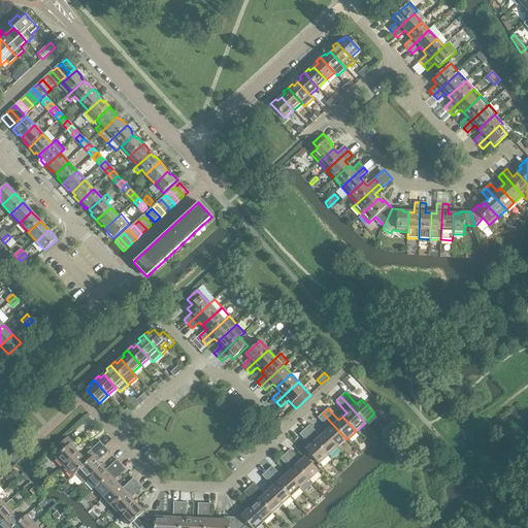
[(347,439),(323,414),(318,418),(328,429),(324,433),(337,448),(347,439)]
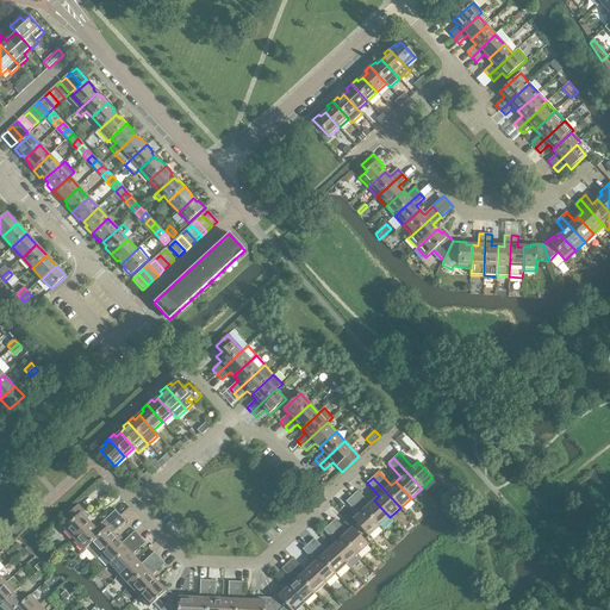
[(390,517),(374,500),(369,504),(358,491),(352,497),(379,527),(390,517)]
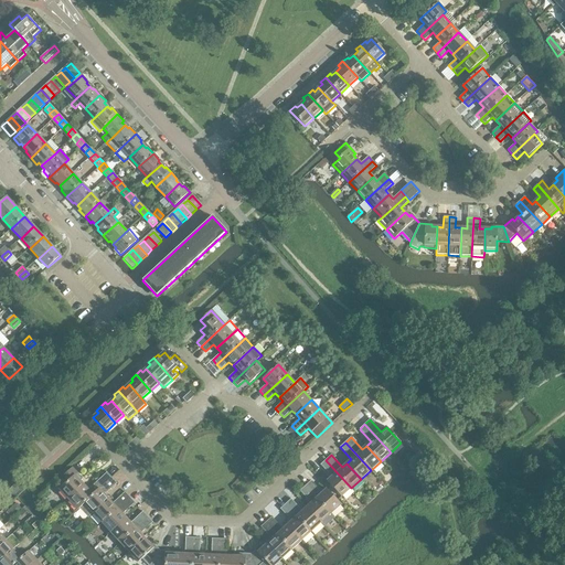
[(351,488),(326,460),(320,465),(331,477),(327,481),(341,498),(351,488)]
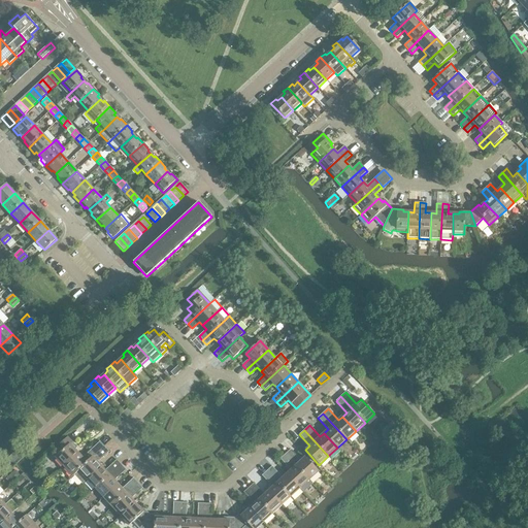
[(62,452),(56,458),(64,467),(78,454),(75,450),(76,448),(67,437),(58,447),(62,452)]
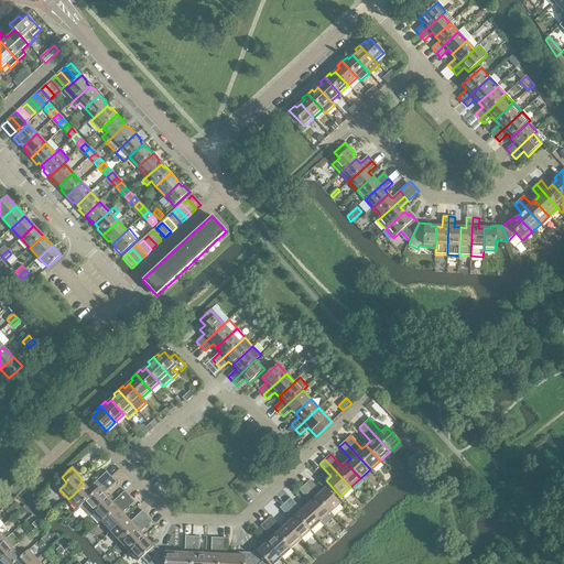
[(84,485),(68,499),(77,509),(79,508),(84,503),(111,477),(107,472),(88,489),(84,485)]
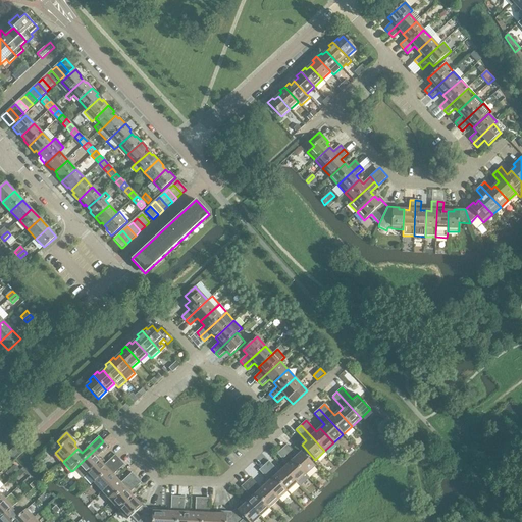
[(77,466),(73,470),(82,479),(86,475),(101,461),(97,457),(108,447),(103,441),(77,466)]
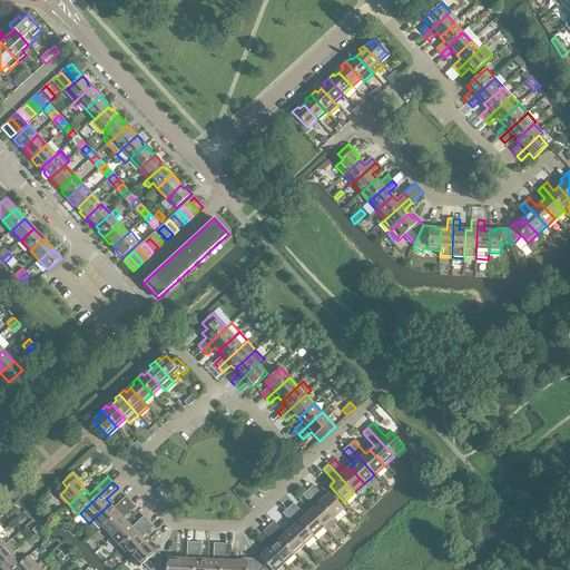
[(313,485),(308,490),(334,519),(344,510),(330,493),(325,498),(313,485)]
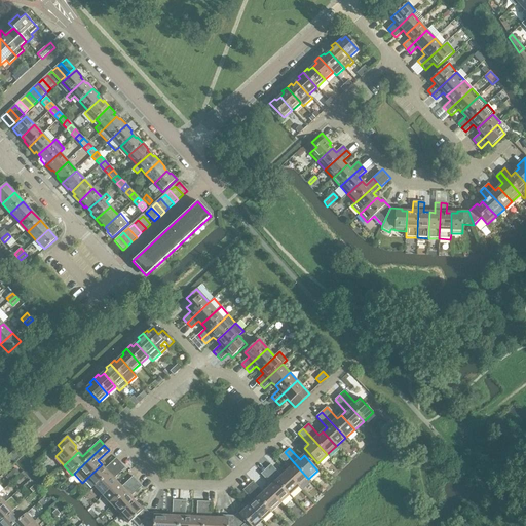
[(285,452),(278,457),(290,468),(286,473),(299,487),(302,491),(311,482),(308,479),(285,452)]
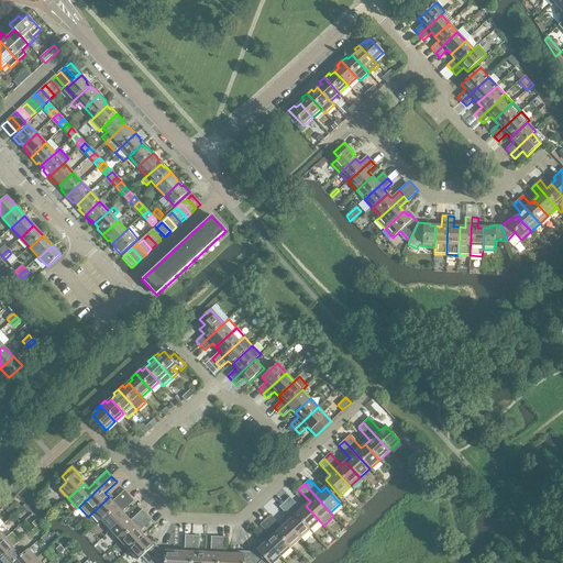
[(109,497),(92,512),(101,521),(130,496),(124,490),(112,501),(109,497)]
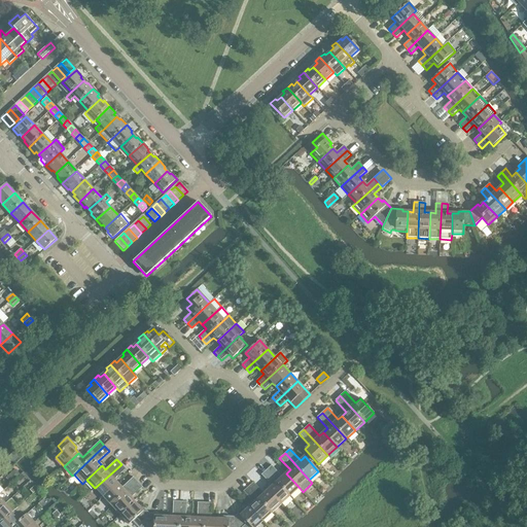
[(121,464),(95,488),(104,497),(118,484),(114,480),(126,469),(121,464)]
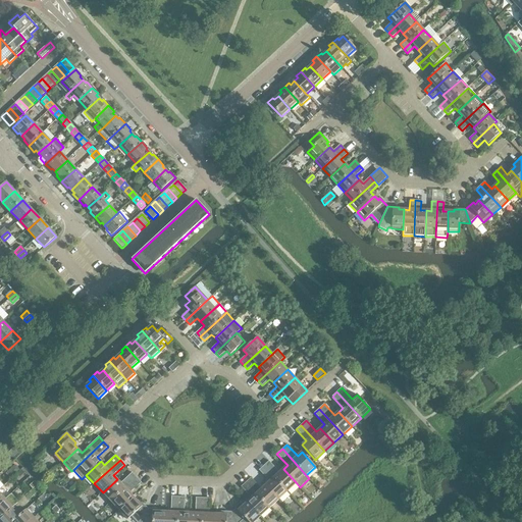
[(269,461),(264,466),(288,492),(297,483),(283,469),(279,472),(269,461)]
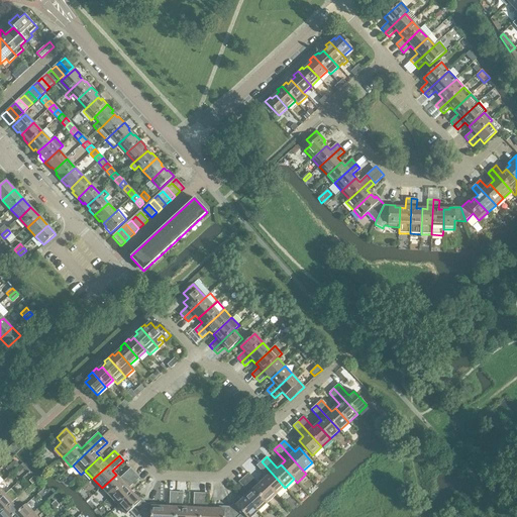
[(262,461),(256,466),(267,477),(263,481),(277,496),(285,488),(262,461)]
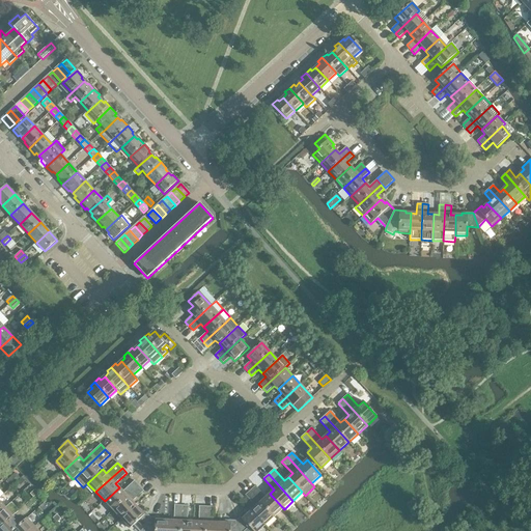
[(119,487),(105,501),(113,510),(139,486),(134,481),(122,492),(119,487)]
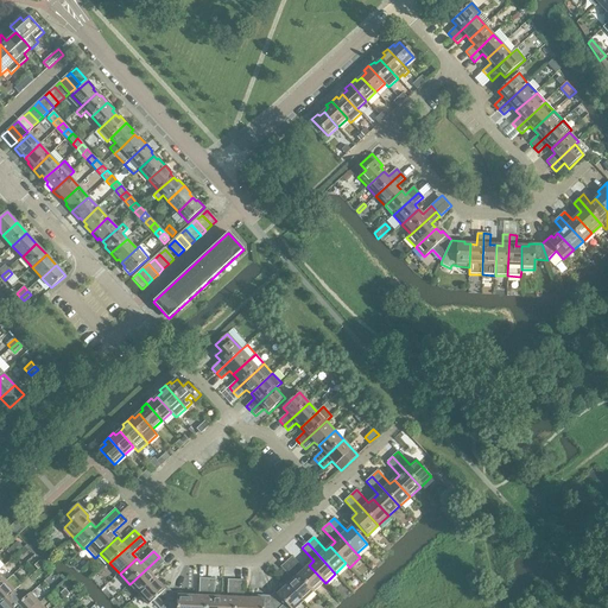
[(159,557),(130,584),(139,595),(156,580),(151,575),(164,563),(159,557)]
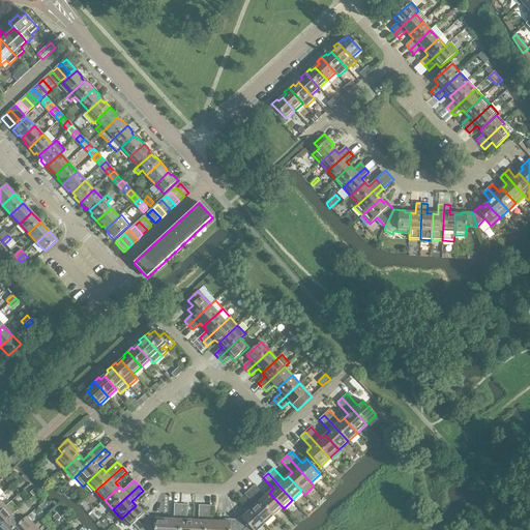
[(255,486),(249,490),(274,517),(284,508),(269,493),(265,497),(255,486)]
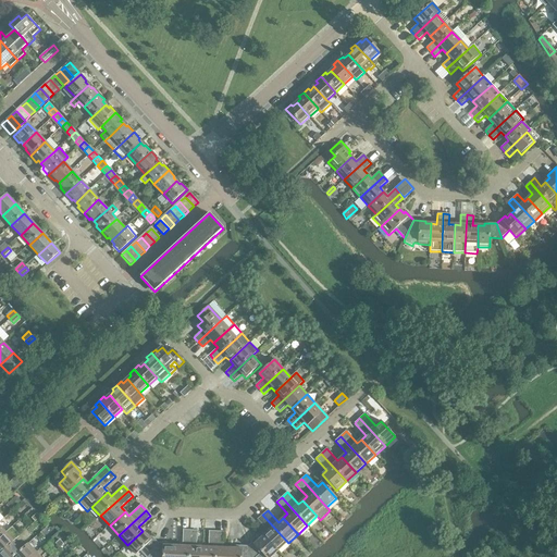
[(262,515),(257,520),(268,532),(263,535),(279,553),(288,543),(262,515)]
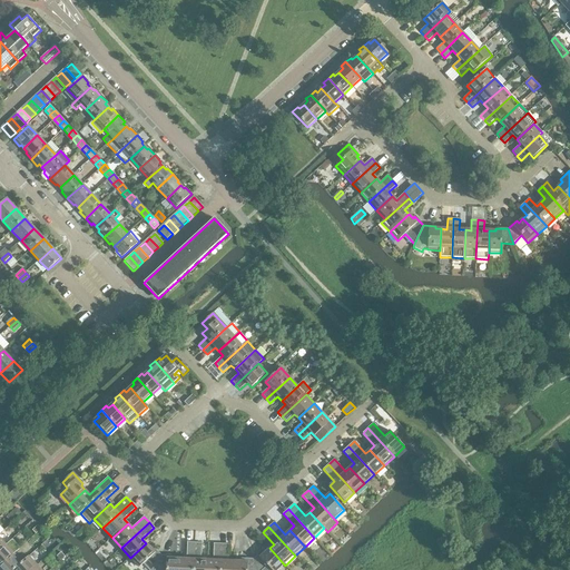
[(7,546),(0,550),(0,567),(15,554),(19,549),(11,540),(7,546)]
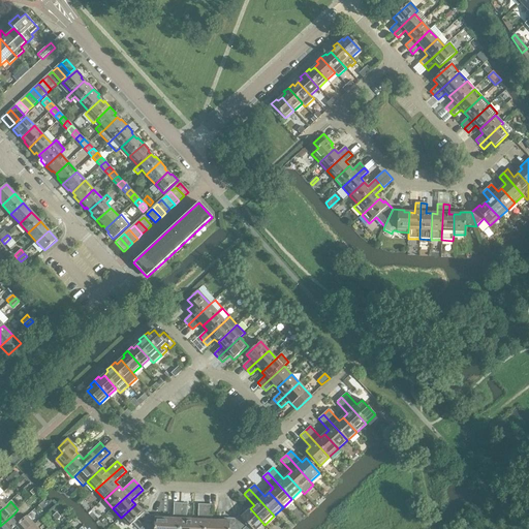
[(135,504),(121,518),(129,527),(133,524),(137,528),(143,528),(150,516),(141,506),(139,508),(135,504)]
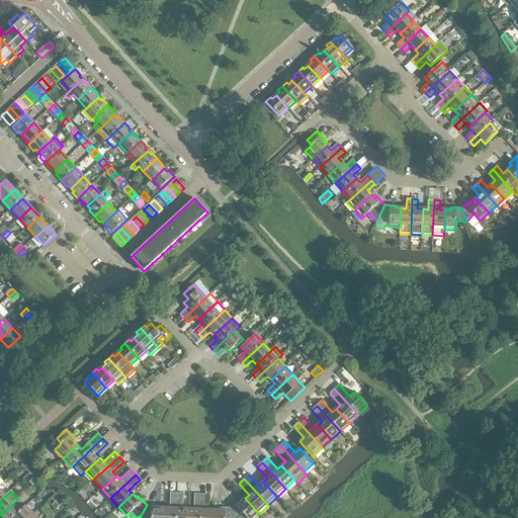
[(164,508),(163,517),(175,517),(177,494),(170,494),(170,508),(164,508)]
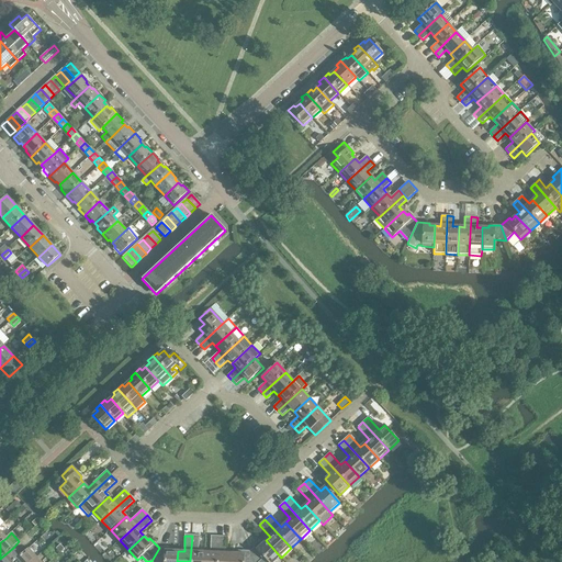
[(190,561),(203,561),(204,552),(199,552),(200,536),(192,536),(190,561)]
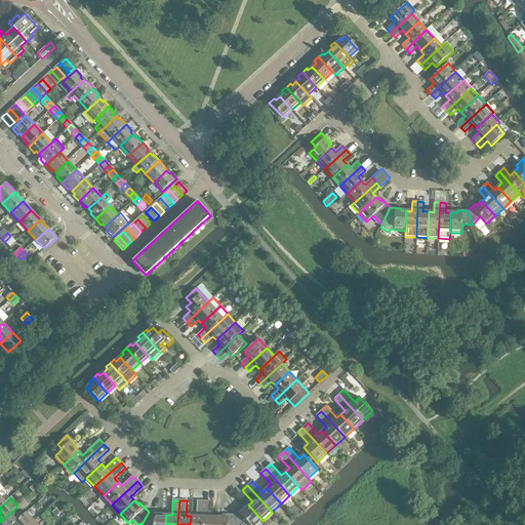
[(191,516),(190,524),(202,524),(204,501),(197,501),(197,516),(191,516)]
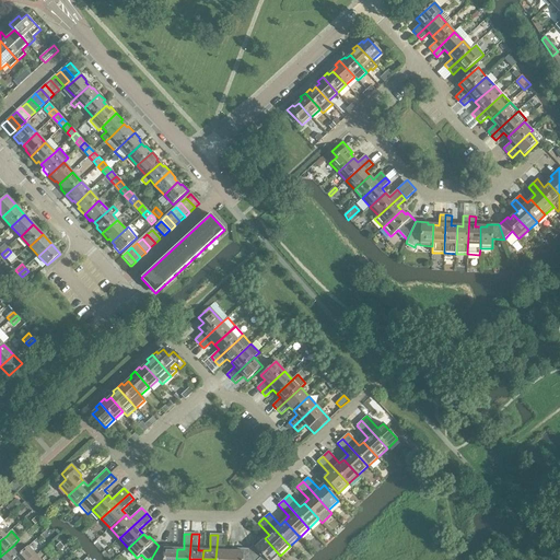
[(218,535),(216,559),(229,559),(230,551),(224,551),(224,535),(218,535)]
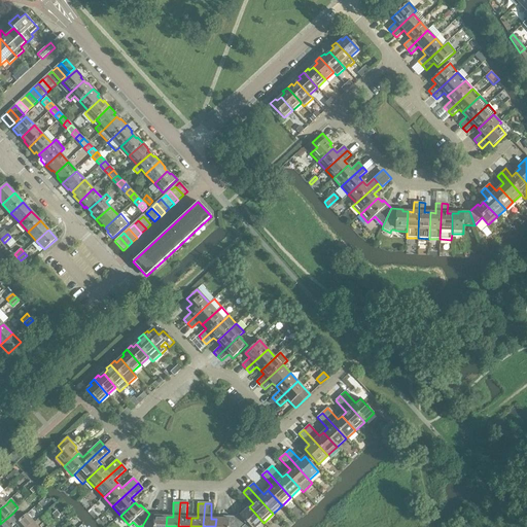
[(244,508),(235,517),(238,526),(258,526),(264,523),(249,506),(246,511),(244,508)]
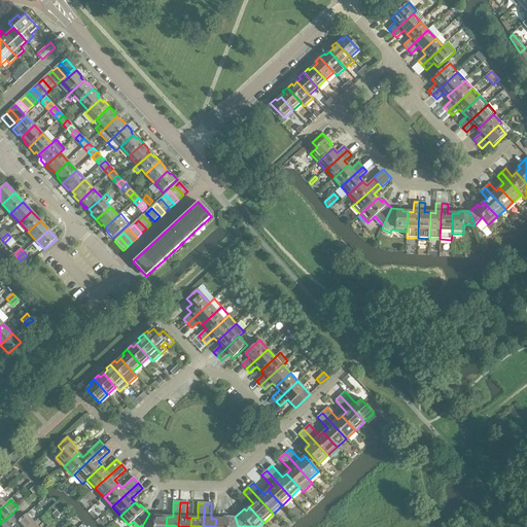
[(0,526),(12,526),(21,520),(13,513),(0,524),(0,526)]
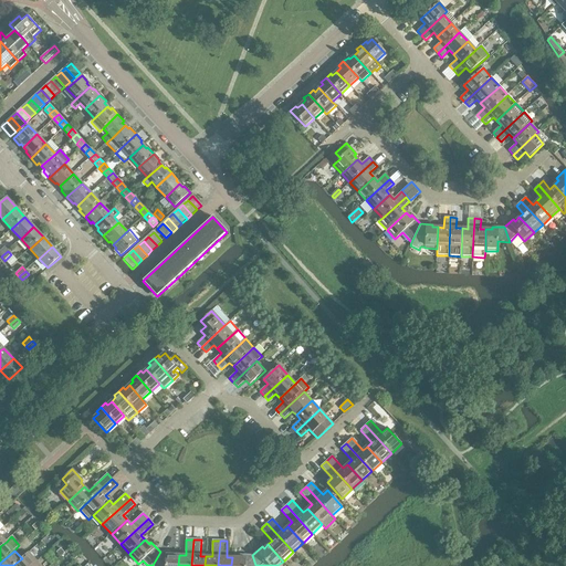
[(160,552),(153,565),(178,565),(179,555),(174,555),(174,552),(160,552)]
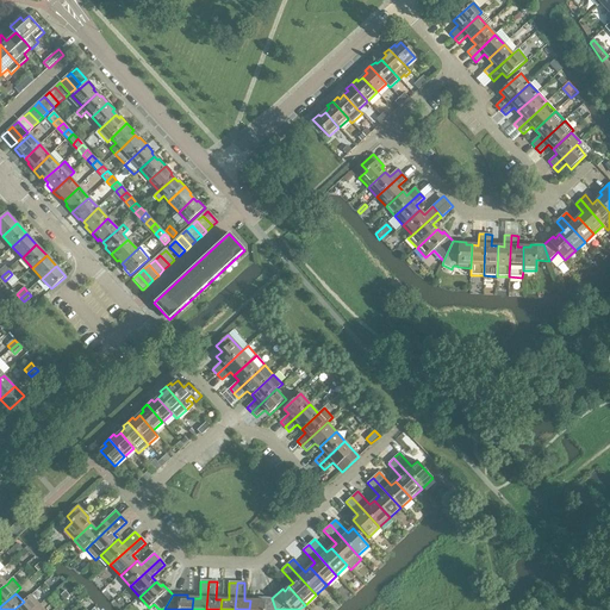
[(24,602),(14,609),(35,609),(39,605),(31,596),(24,602)]
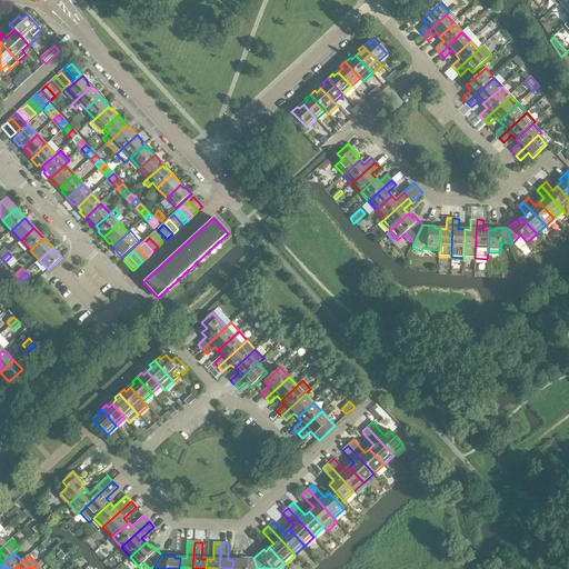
[(233,560),(232,568),(257,568),(253,558),(240,558),(239,560),(233,560)]
